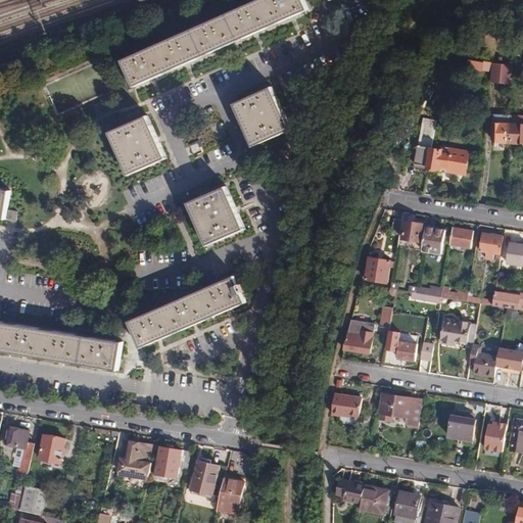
[(305,0),(259,0),(125,60),(136,87),(152,80),(187,64),(226,47),(257,33),(294,16),(311,9),(305,0)]
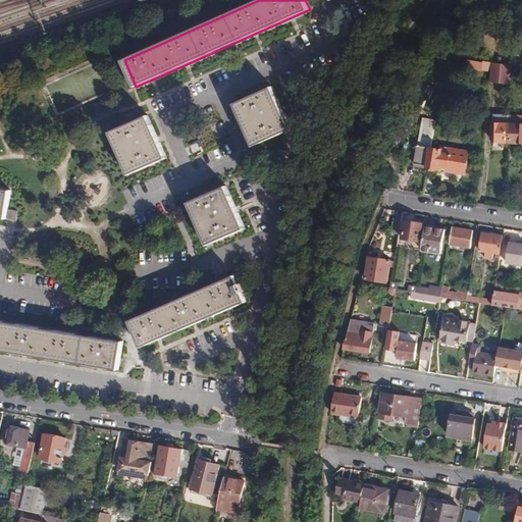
[(483,62),(468,59),(467,68),(482,70),(483,62)]
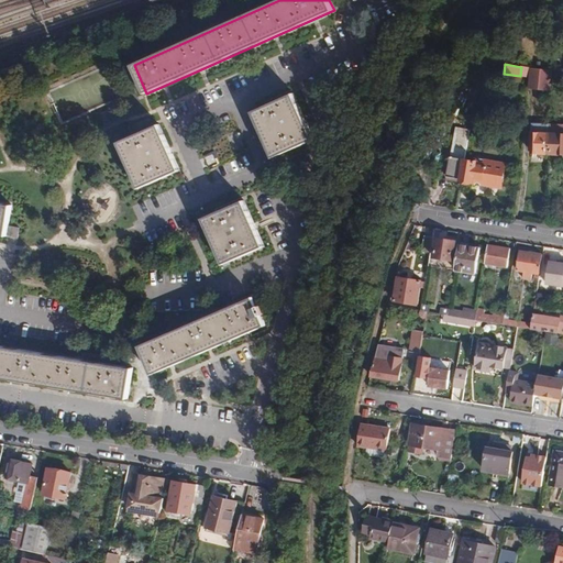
[(531,68),(529,87),(551,91),(552,72),(531,68)]
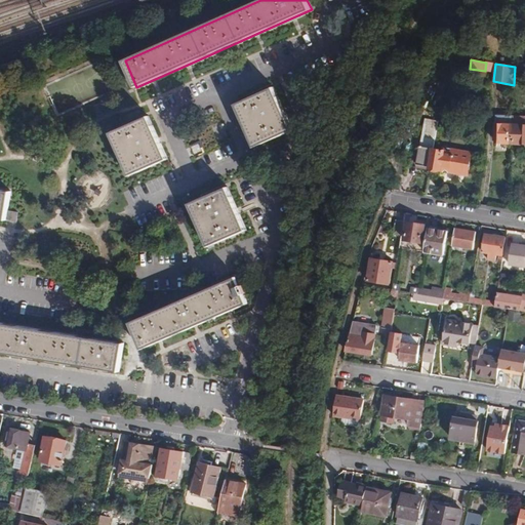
[(255,147),(293,130),(283,108),(274,87),(237,104),(255,147)]
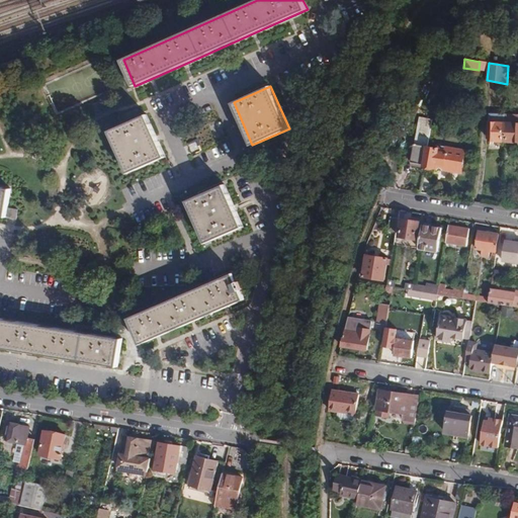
[(505,141),(505,114),(490,113),(489,140),(505,141)]
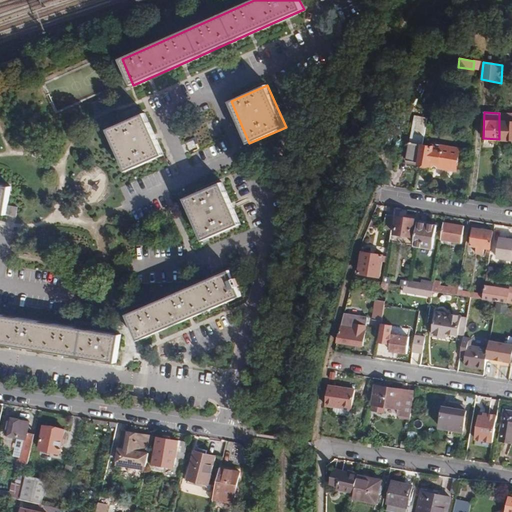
[(128,171),(164,155),(156,136),(145,113),(109,129),(128,171)]
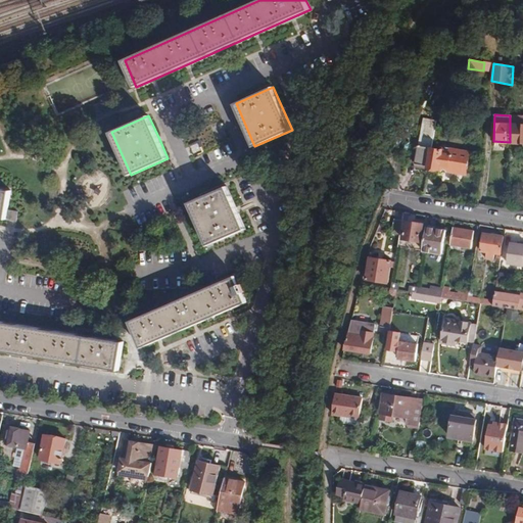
[(522,115),(510,115),(510,142),(522,142),(522,115)]
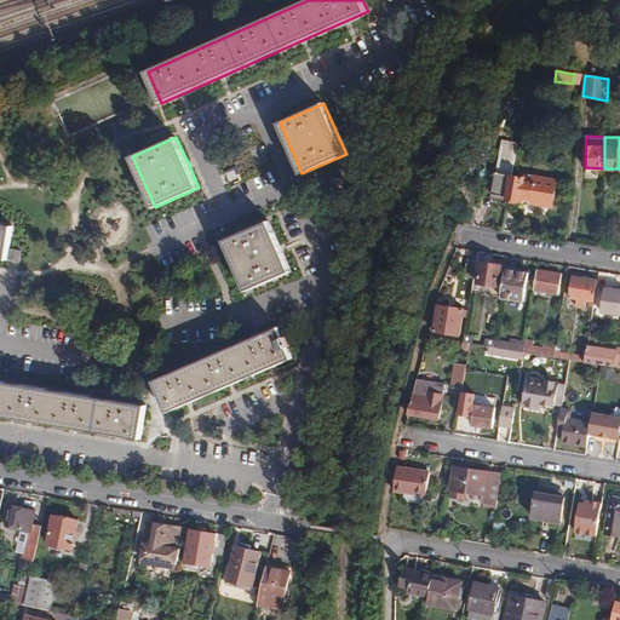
[(507,196),(512,174),(497,172),(493,194),(507,196)]
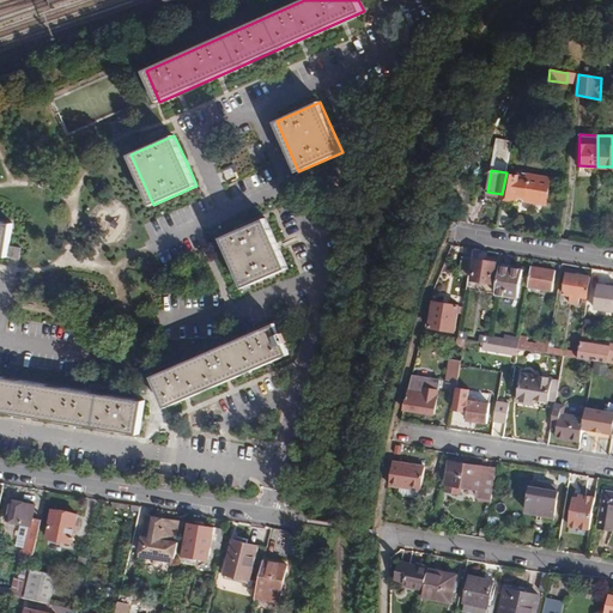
[(502,194),(502,195),(515,198),(517,199),(547,205),(553,177),(521,171),(521,175),(507,173),(502,194)]
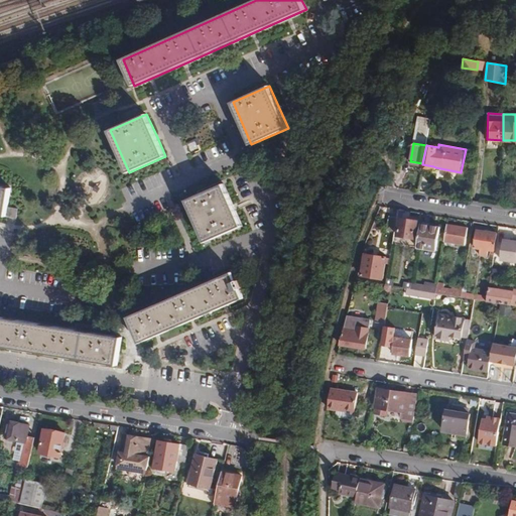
[(235,208),(225,183),(187,201),(207,242),(243,226),(235,208)]
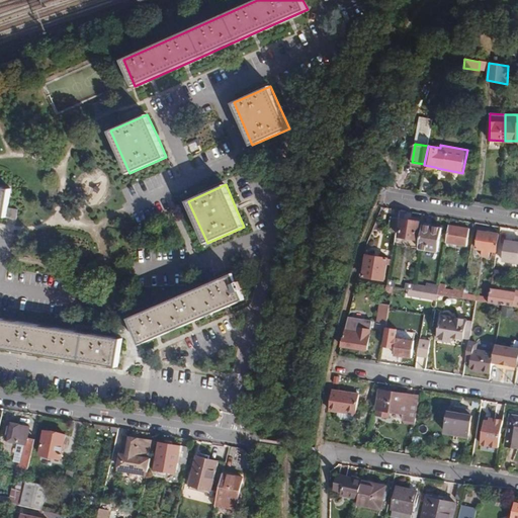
[(11,189),(0,186),(0,216),(16,219),(18,209),(8,208),(11,189)]
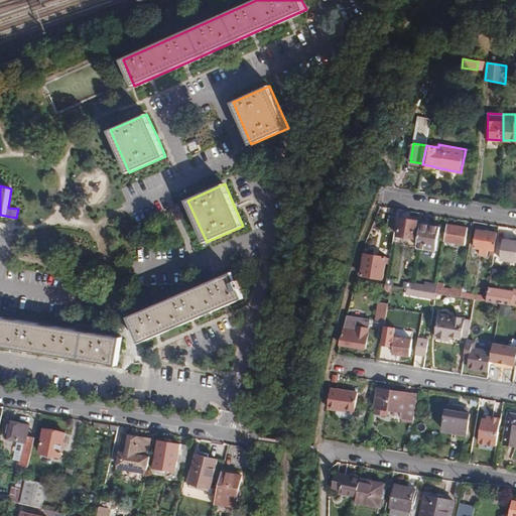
[(395,231),(398,217),(389,216),(387,230),(395,231)]
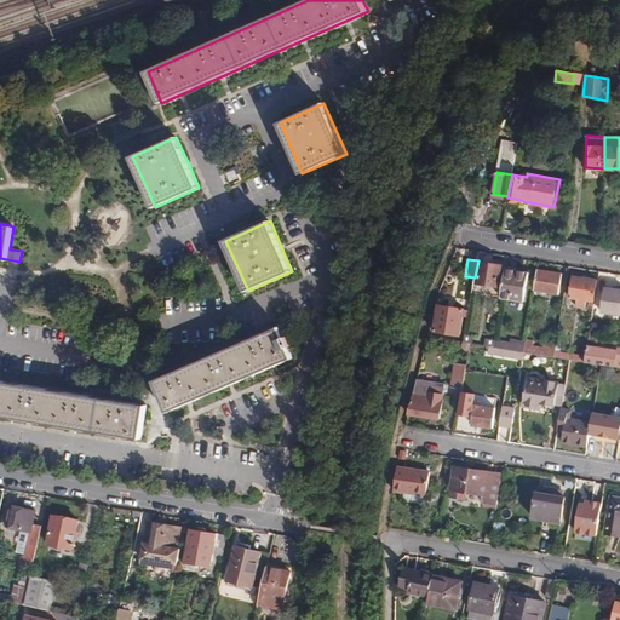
[(504,264),(478,260),(475,277),(475,282),(500,287),(504,264)]
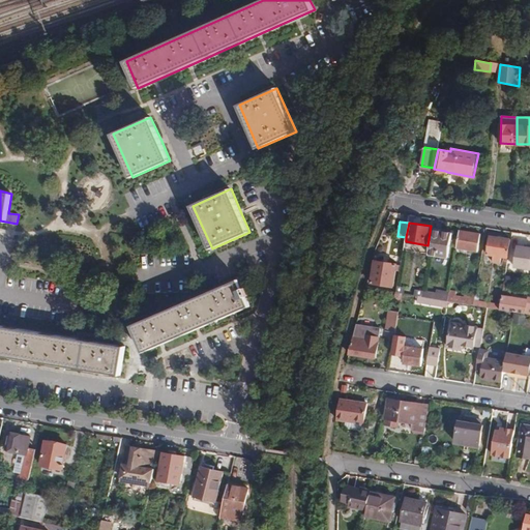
[(451,233),(434,230),(430,255),(447,257),(451,233)]
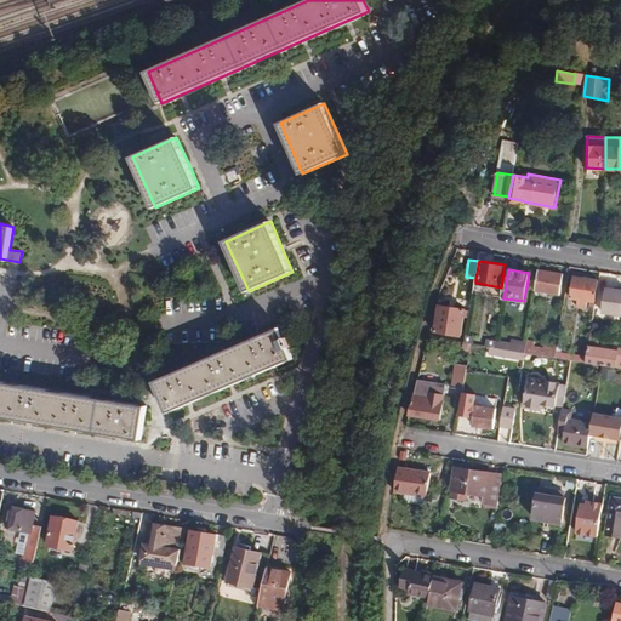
[(563,274),(539,271),(536,291),(559,295),(563,274)]
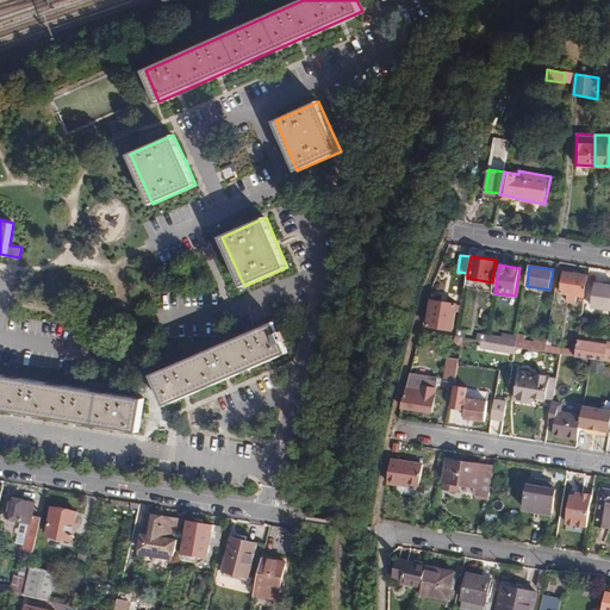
[(585,298),(589,275),(564,271),(560,293),(568,294),(567,302),(577,303),(578,296),(579,297),(585,298)]
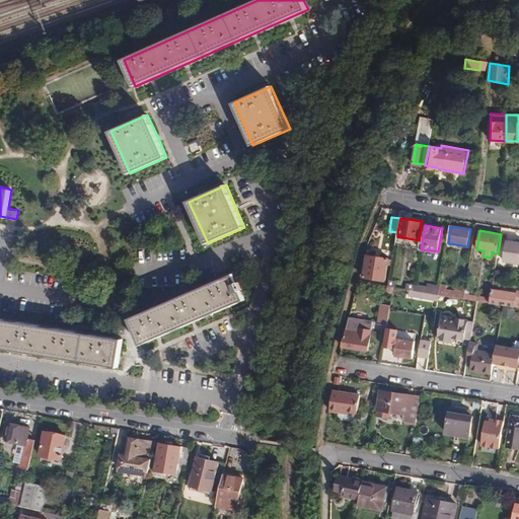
[(518,264),(518,239),(518,240),(518,243),(514,242),(508,241),(504,262),(518,264)]
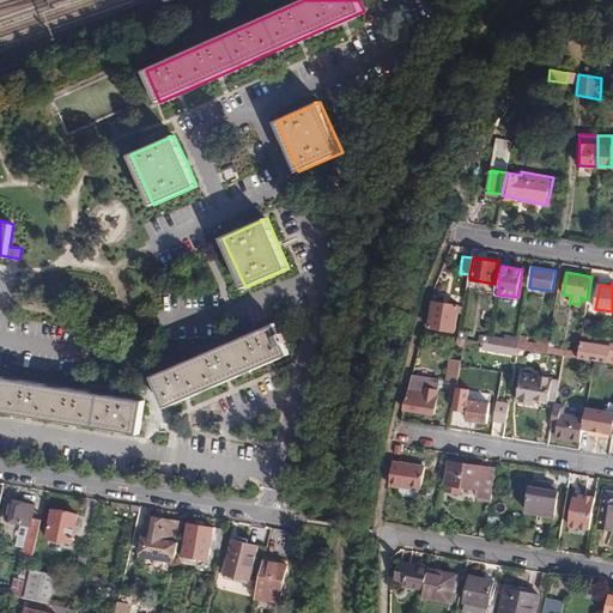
[(455,332),(460,305),(434,301),(430,327),(455,332)]
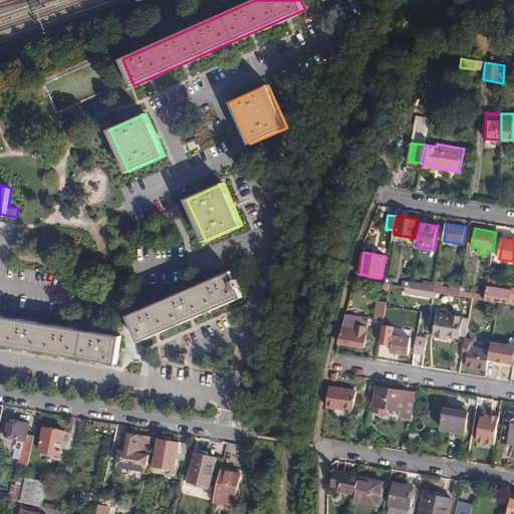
[(236,280),(232,270),(187,290),(129,315),(141,342),(155,335),(157,334),(191,320),(224,305),(227,304),(243,297),(239,288),(243,286),(240,279),(236,280)]
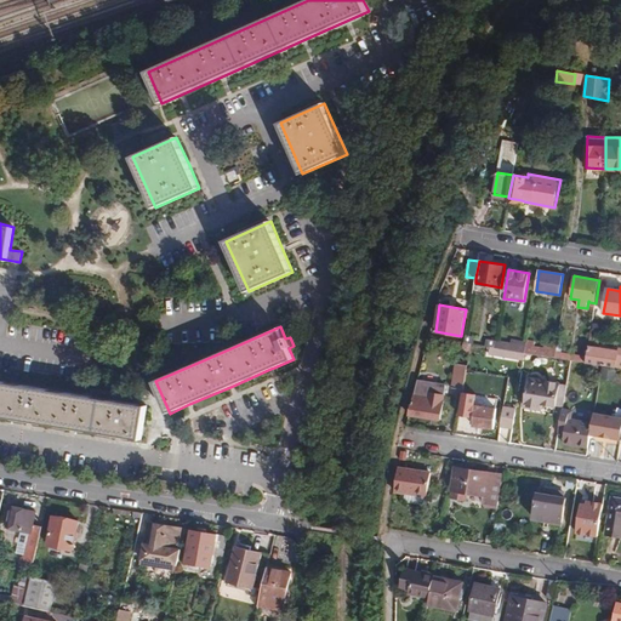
[(495,348),(525,353),(527,346),(496,341),(495,348)]
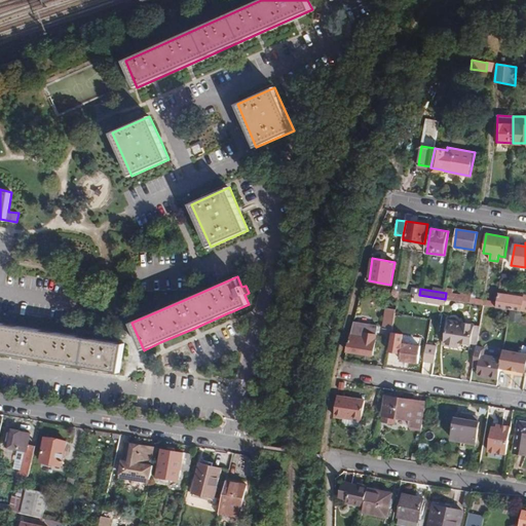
[(446,293),(445,299),(471,303),(472,297),(472,293),(461,291),(461,294),(451,293),(452,290),(447,289),(446,293)]
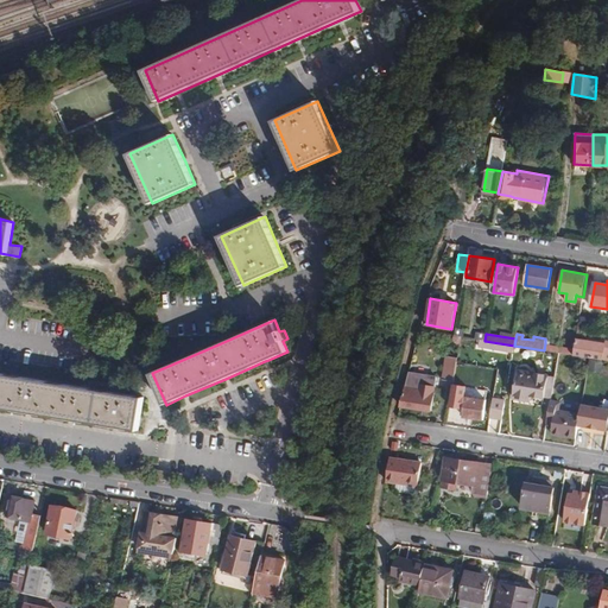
[(479,347),(513,353),(514,346),(485,341),(480,340),(479,347)]
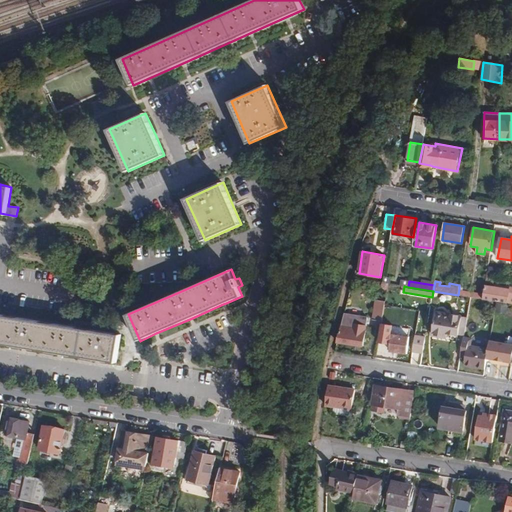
[(496,301),(511,303),(511,287),(510,287),(510,290),(485,286),(484,293),(483,299),(490,300),(496,301)]
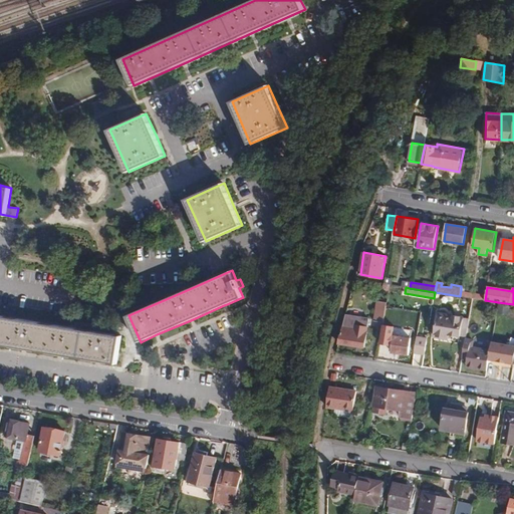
[(486,294),(461,290),(460,296),(472,298),(485,300),(486,294)]
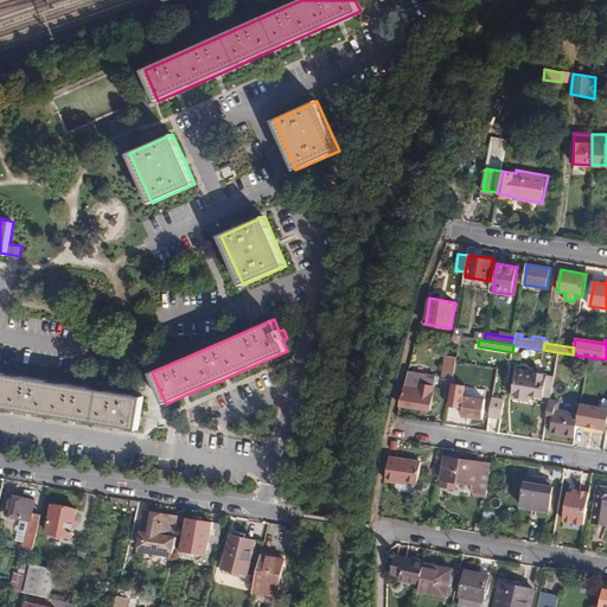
[(442,378),(453,381),(458,358),(446,356),(442,378)]
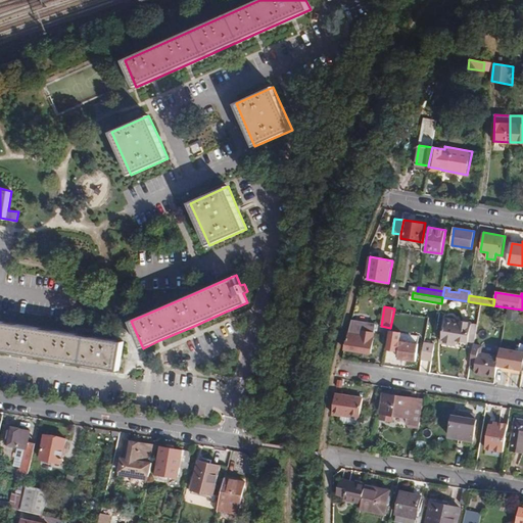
[(468,342),(472,322),(446,318),(442,342),(457,344),(458,340),(468,342)]
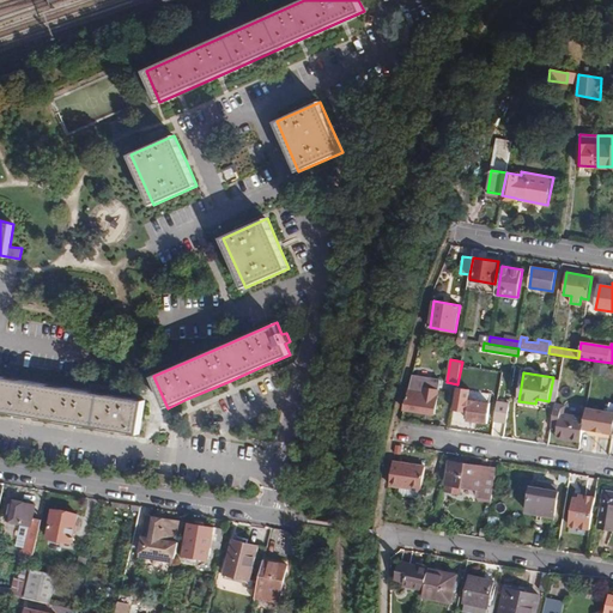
[(140,435),(145,401),(84,392),(0,376),(0,411),(30,416),(72,423),(117,430),(140,435)]
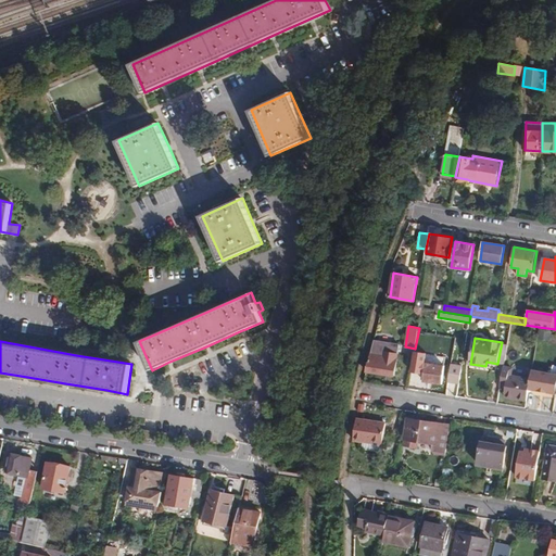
[(371,353),(367,371),(395,377),(399,354),(384,352),(383,355),(371,353)]
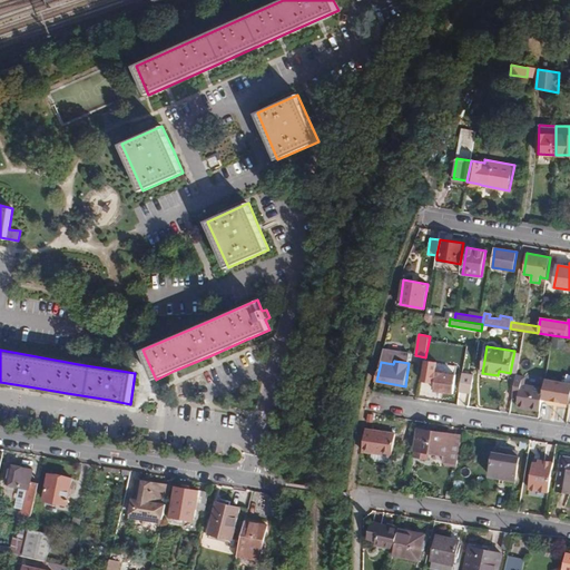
[(428,389),(453,393),(457,371),(446,370),(446,373),(431,371),(428,389)]
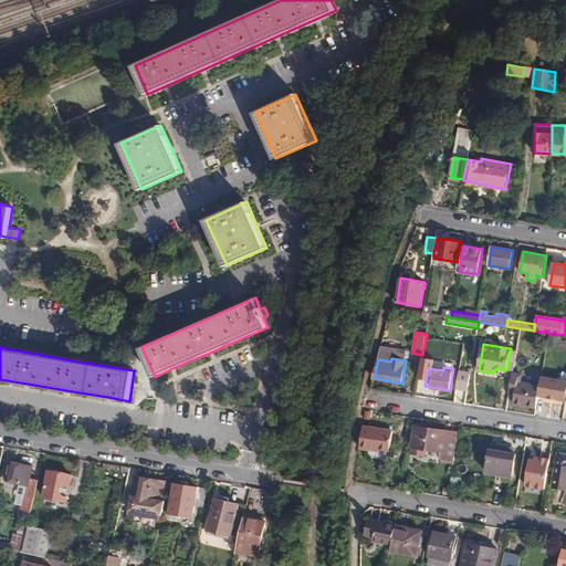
[(457,389),(468,390),(471,371),(460,369),(457,389)]
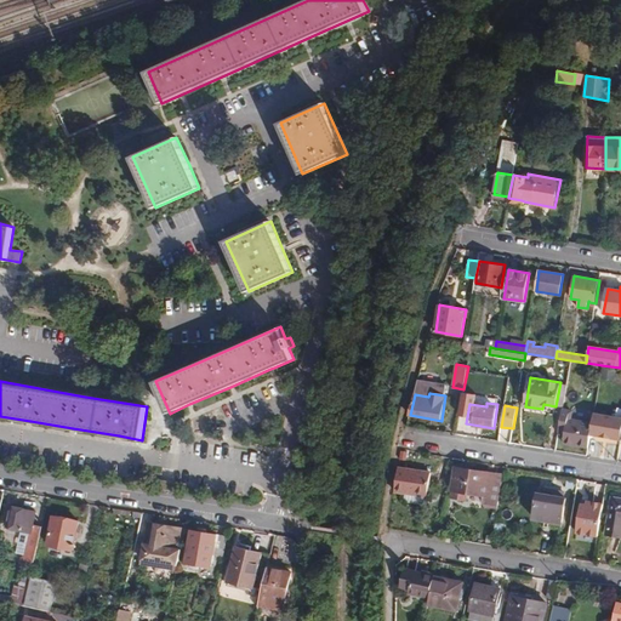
[(570,444),(588,448),(591,433),(592,422),(571,419),(573,411),(563,409),(559,429),(567,431),(565,433),(565,436),(573,437),(570,444)]
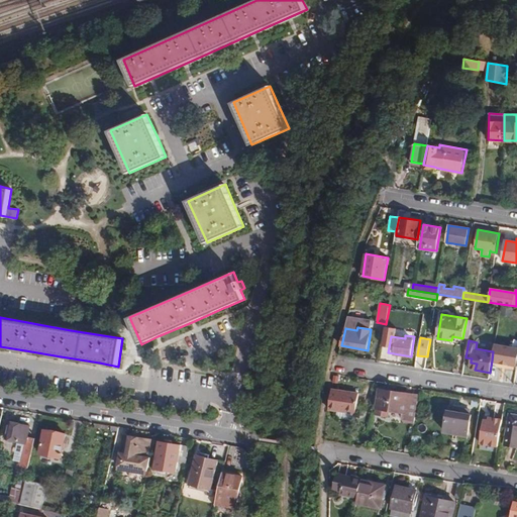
[(492,360),(516,365),(516,346),(494,343),(493,351),(492,360)]
